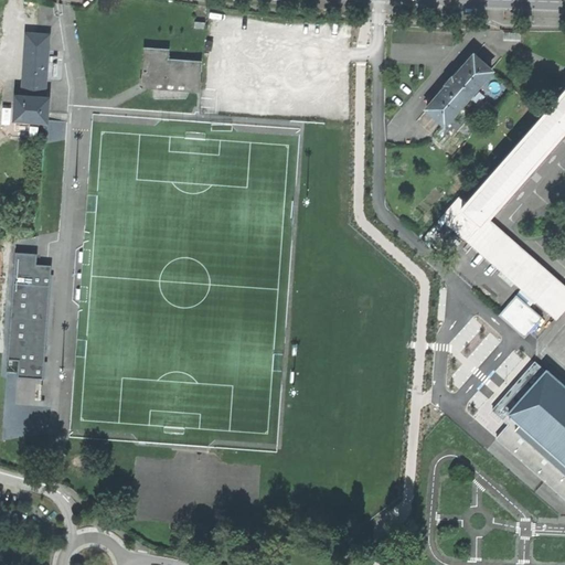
[(30,31),(25,93),(49,94),(52,32),(41,31),(38,31),(30,31)]
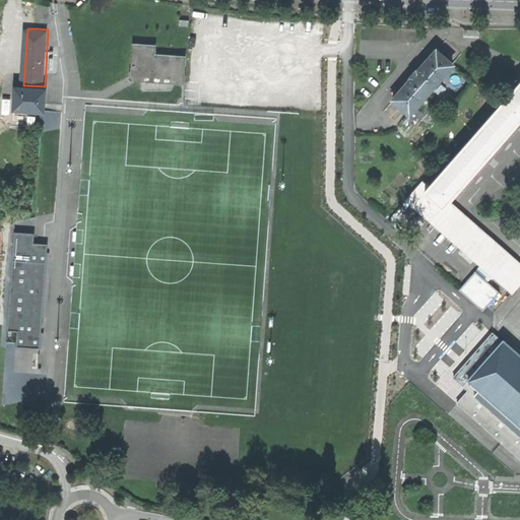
[(131,80),(182,84),(184,57),(154,54),(155,46),(134,44),(131,80)]
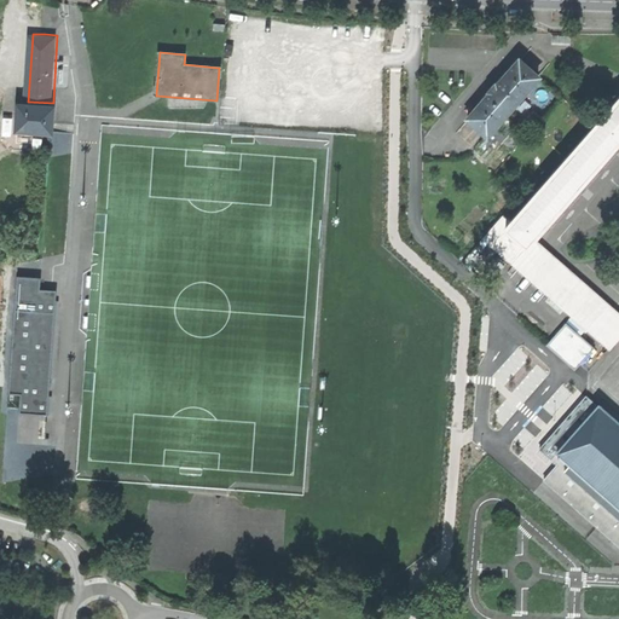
[(487,136),(538,79),(518,61),(502,79),(501,77),(491,88),(481,99),(484,102),(468,119),(487,136)]
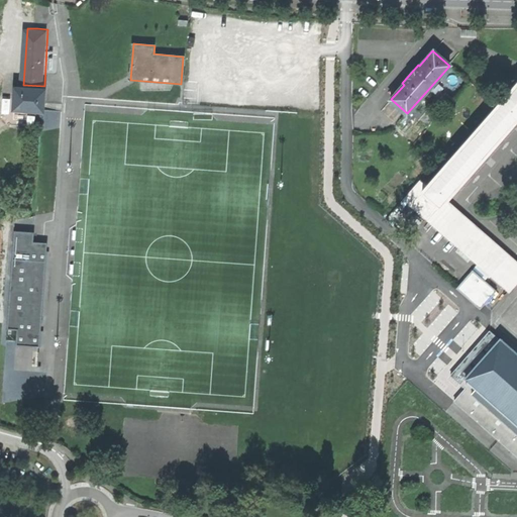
[(506,291),(516,279),(516,264),(443,200),(516,115),(516,80),(424,186),(418,180),(401,200),(506,291)]
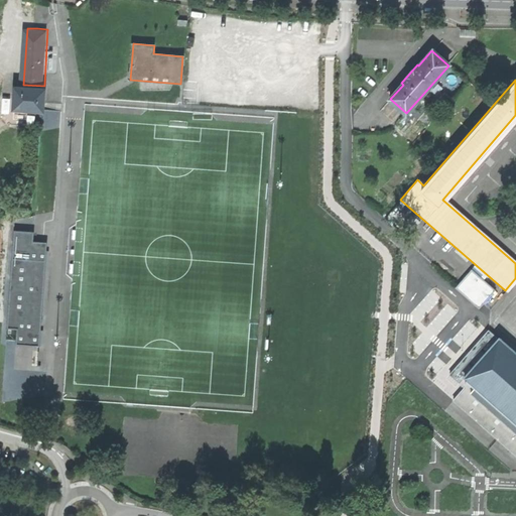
[(16,107),(38,108),(45,109),(47,86),(44,86),(23,85),(17,84),(17,95),(16,107)]
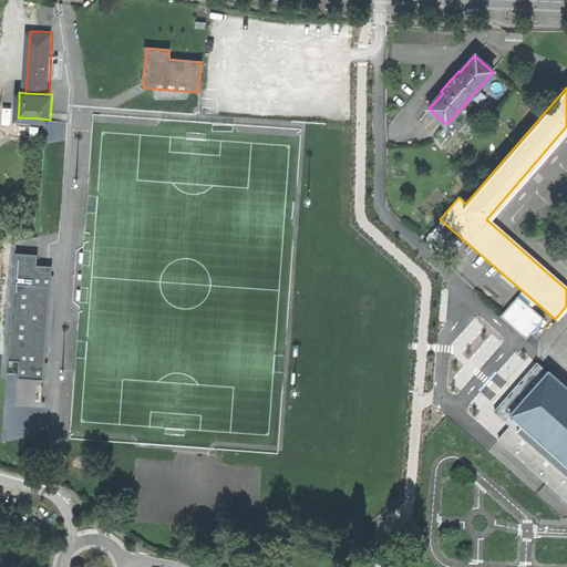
[(41,136),(42,119),(18,117),(19,104),(7,103),(6,123),(16,135),(41,136)]
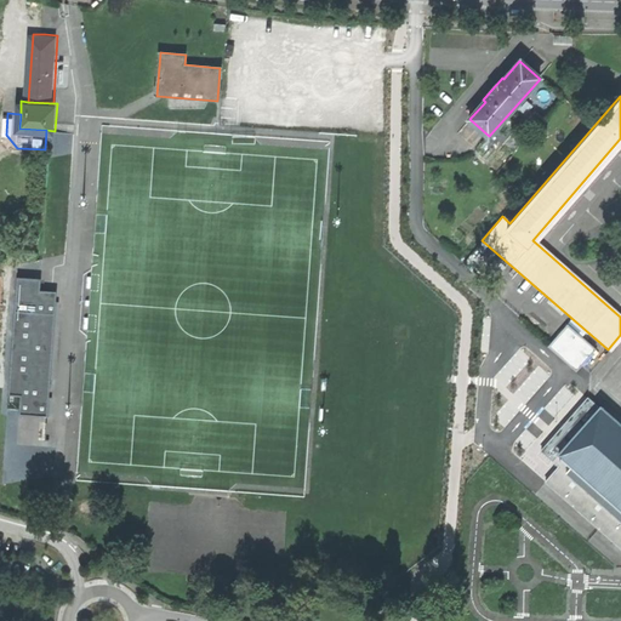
[(53,298),(34,297),(33,318),(52,319),(53,308),(53,298)]
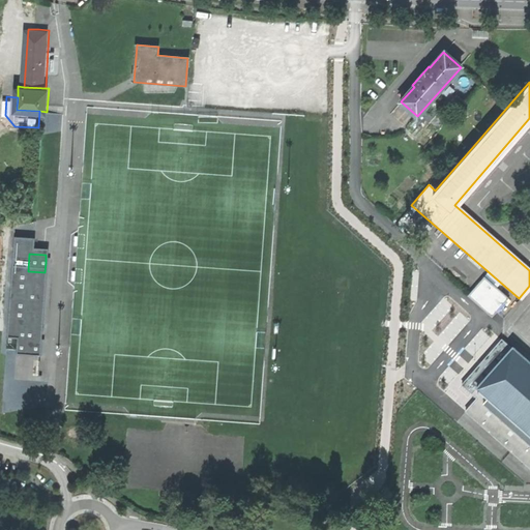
[(495,318),(510,300),(484,277),(469,295),(495,318)]
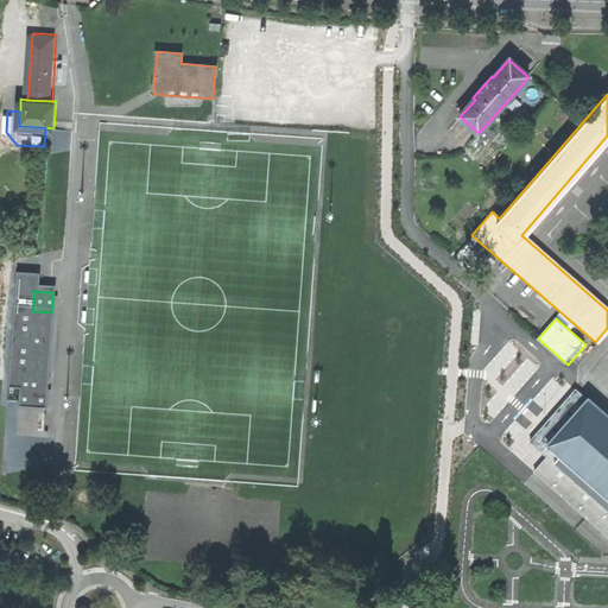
[(596,507),(607,518),(607,418),(586,399),(584,400),(572,390),(527,442),(545,457),(533,472),(587,519),(596,507)]
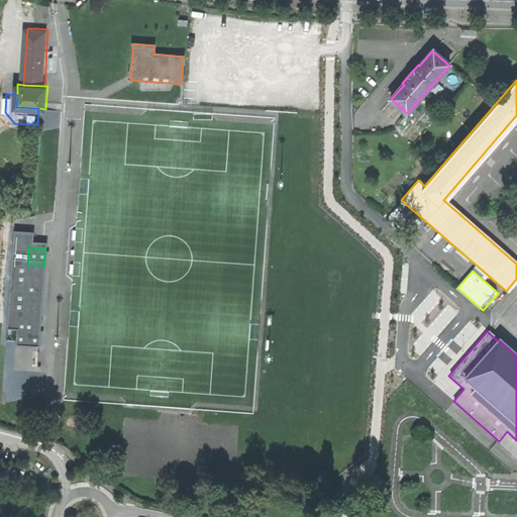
[(397,391),(404,381),(399,377),(391,386),(397,391)]
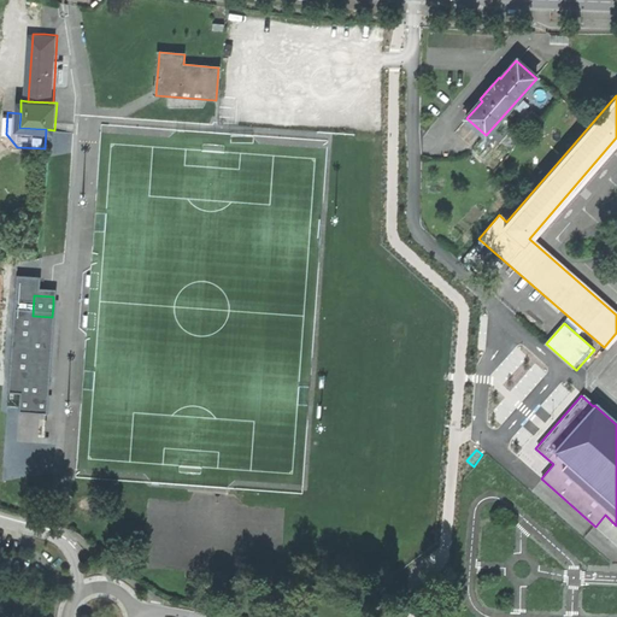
[(616,526),(605,515),(595,527),(616,545),(616,526)]
